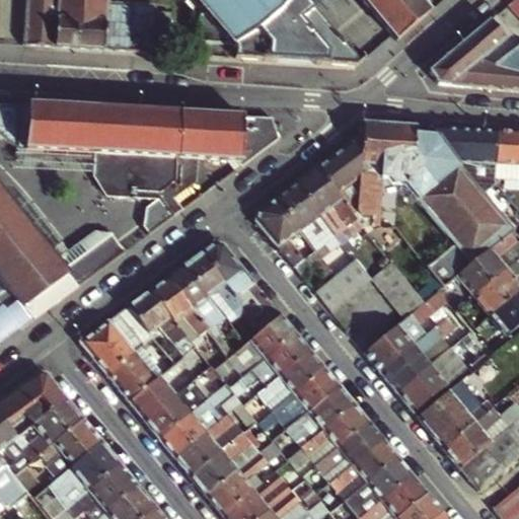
[(107,0),(26,0),(24,46),(153,54),(156,12),(156,9),(107,6),(107,0)]
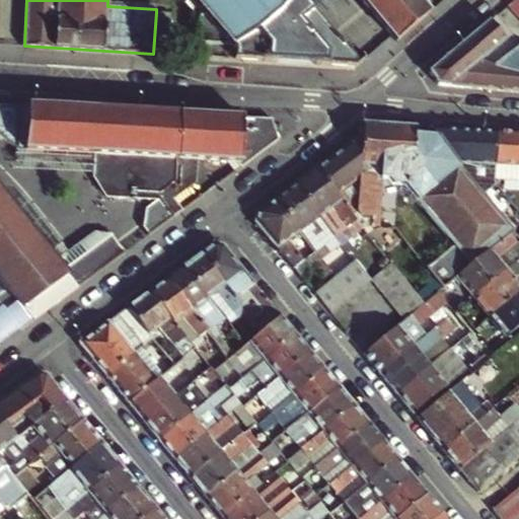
[(235,50),(235,59),(356,67),(356,59),(322,21),(304,0),(193,0),(204,13),(232,46),(235,50)]
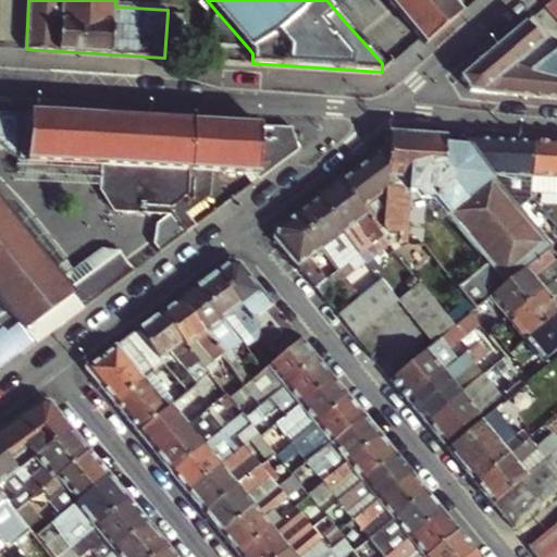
[(326,0),(346,23),(370,3),(367,0),(326,0)]
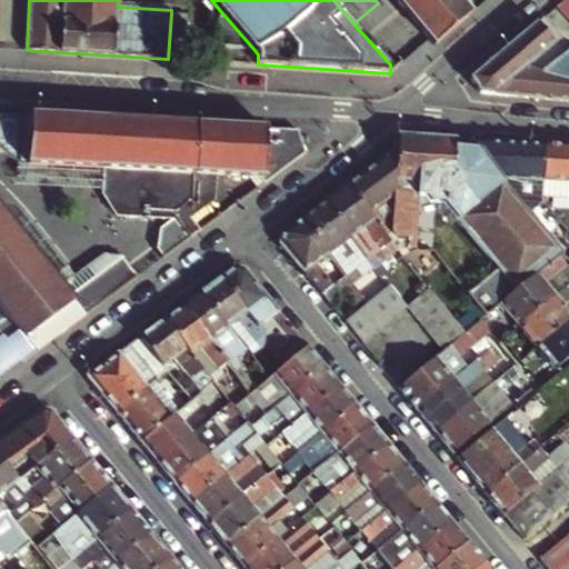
[(395,0),(435,47),(470,15),(457,0),(395,0)]
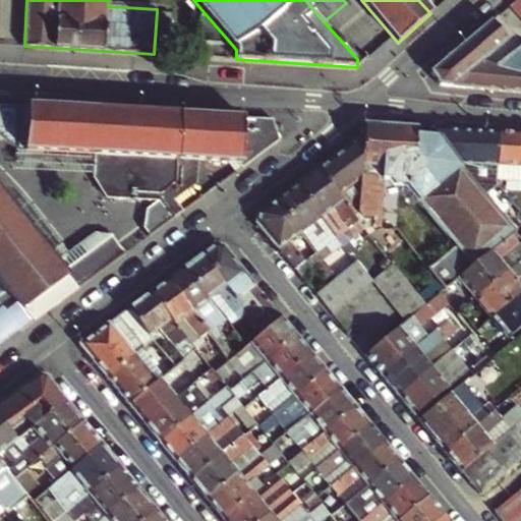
[(168,55),(171,13),(157,12),(154,54),(168,55)]
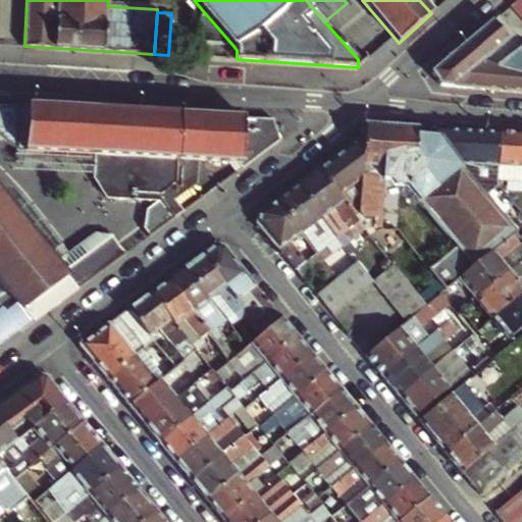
[(201,17),(199,44),(233,46),(205,13),(201,17)]
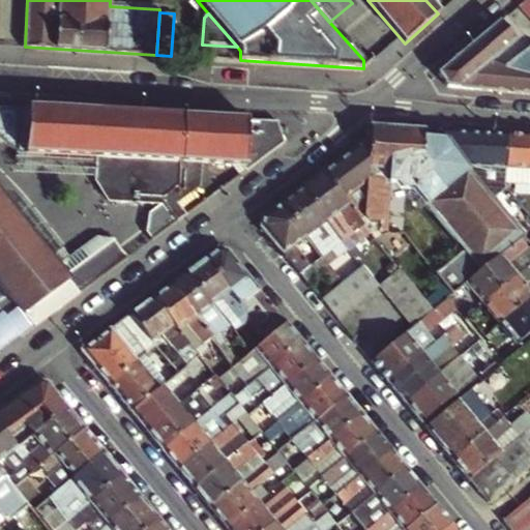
[(506,17),(500,21),(516,39),(522,34),(506,17)]
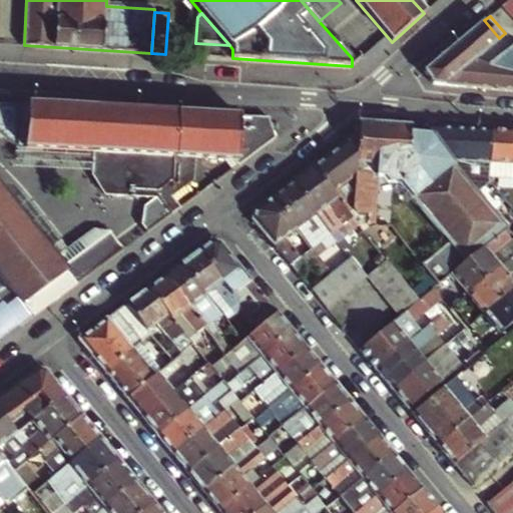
[(425,71),(434,85),(512,91),(512,42),(505,33),(499,38),(484,20),(425,71)]
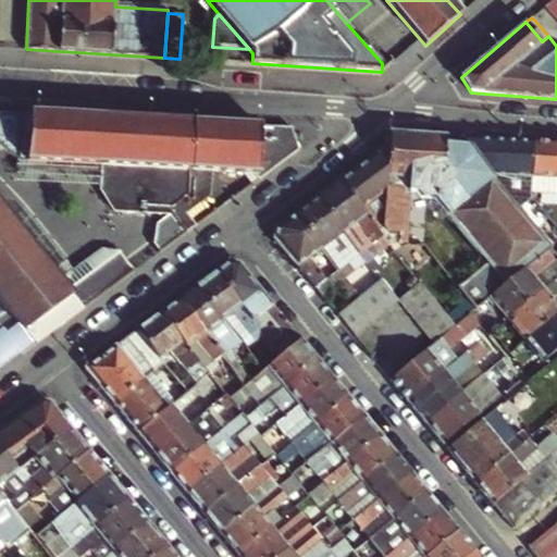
[(31,114),(0,112),(0,145),(20,160),(102,165),(101,186),(101,192),(114,212),(170,215),(180,209),(184,215),(155,236),(153,245),(160,254),(196,226),(187,214),(210,197),(211,172),(255,174),(258,181),(299,150),(292,127),(192,122),(31,113),(31,114)]
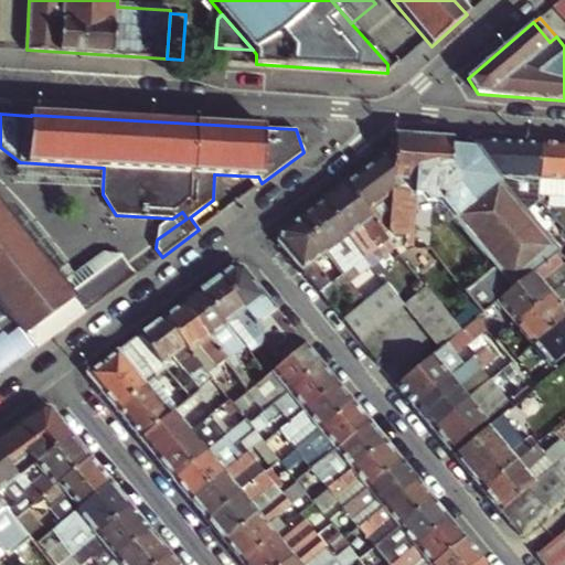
[(396,136),(395,146),(391,233),(407,234),(407,241),(407,245),(413,245),(413,247),(438,249),(439,238),(433,237),(434,230),(415,228),(417,195),(439,198),(441,200),(449,193),(451,149),(451,140),(396,136)]
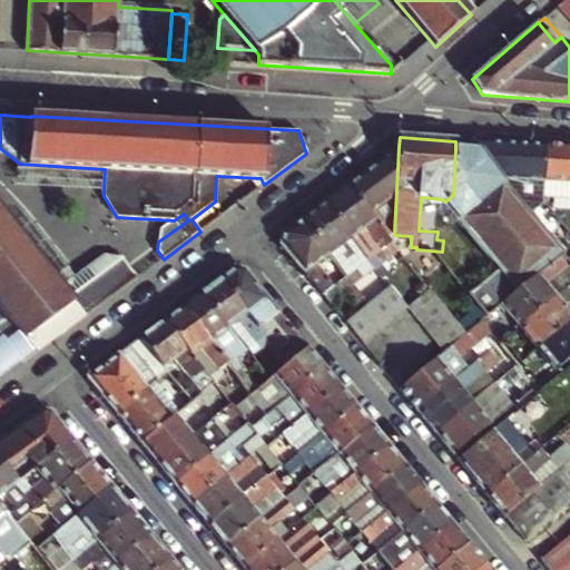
[(547,145),(473,140),(480,153),(483,157),(499,179),(501,183),(523,208),(527,213),(543,199),(543,194),(547,145)]
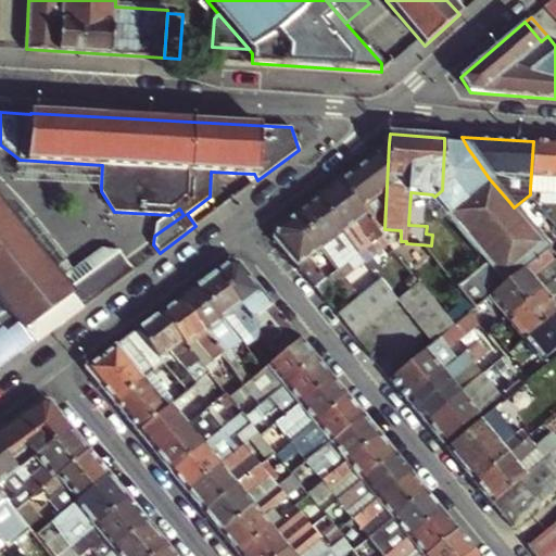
[(555,141),(533,141),(530,189),(555,190),(555,141)]
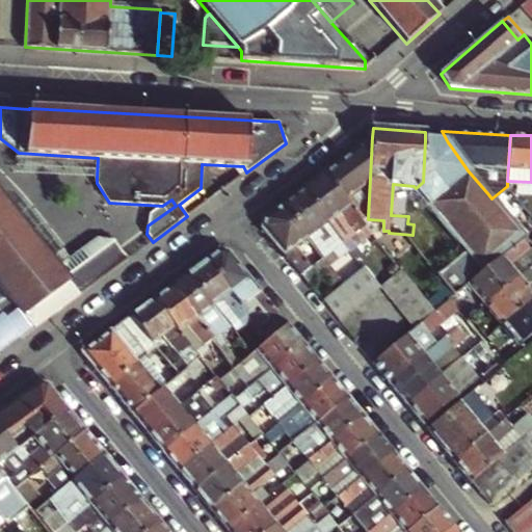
[(349,154),(324,173),(340,195),(362,223),(368,219),(372,137),(349,154)]
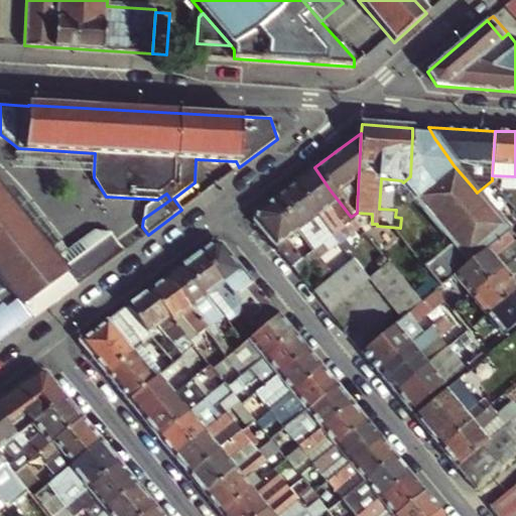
[(410,176),(403,182),(452,244),(440,254),(424,267),(440,287),(454,276),(509,230),(489,207),(477,192),(474,188),(454,165),(452,162),(437,142),(434,138),(412,136),(410,176)]
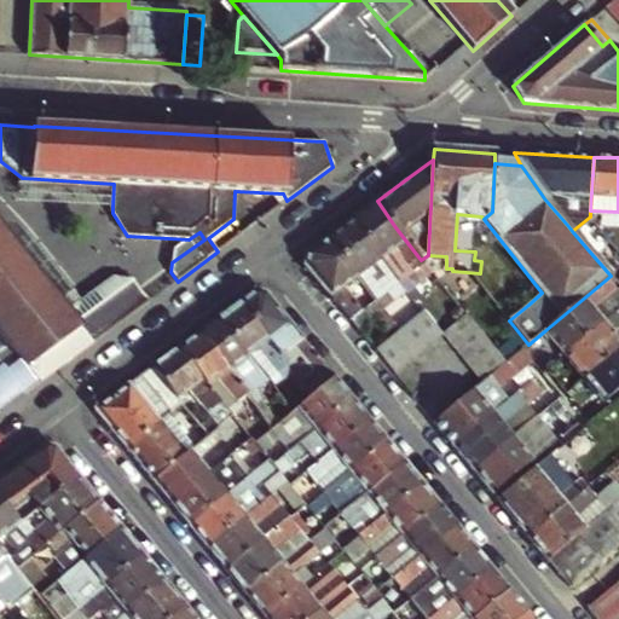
[(114,184),(22,178),(21,202),(113,207),(114,184)]
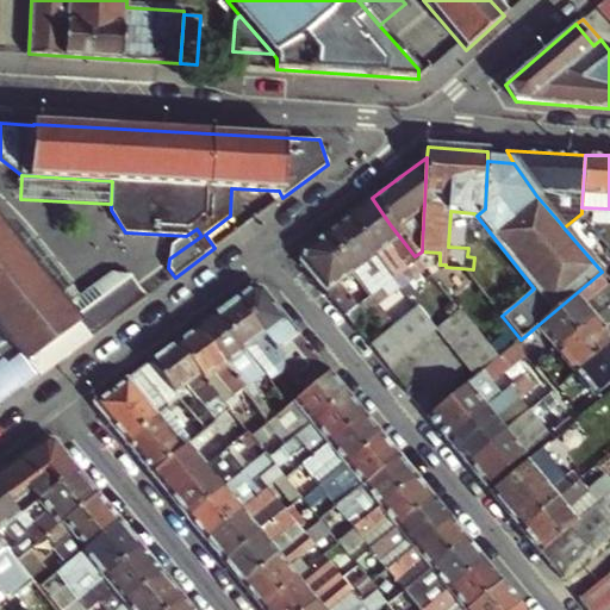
[(372,198),(346,217),(375,256),(404,292),(409,288),(429,273),(415,256),(390,224),(372,198)]
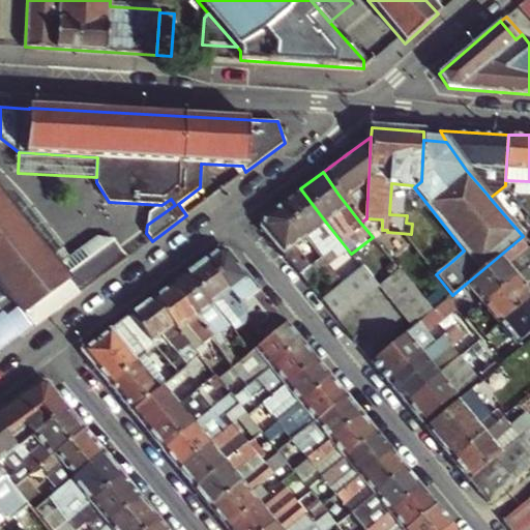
[(300,188),(282,203),(307,237),(322,257),(323,257),(333,249),(342,261),(351,254),(326,223),(300,188)]
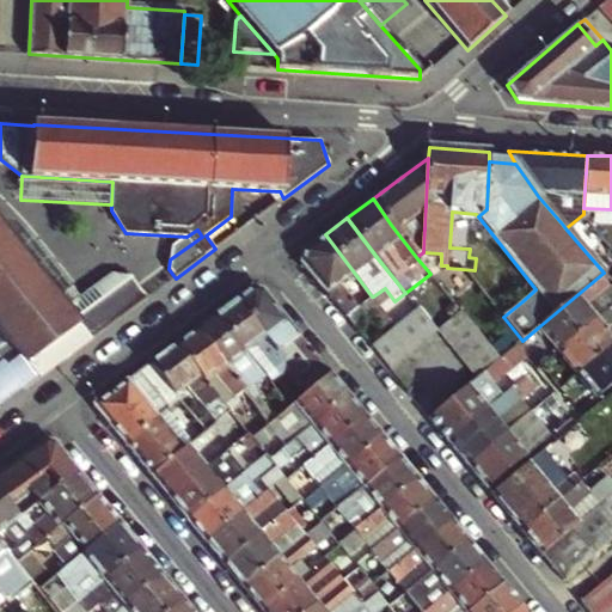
[(0,343),(10,356),(12,360),(19,354),(40,379),(68,357),(148,298),(133,277),(115,274),(83,299),(73,288),(59,299),(13,243),(0,226),(0,343)]
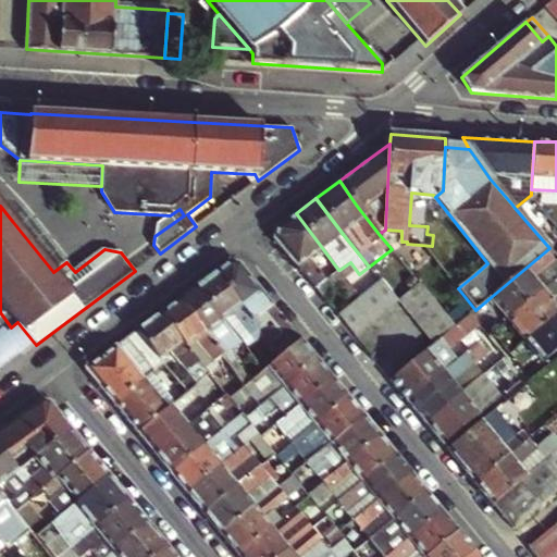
[(66,262),(67,261),(26,209),(12,221),(53,272),(66,262)]
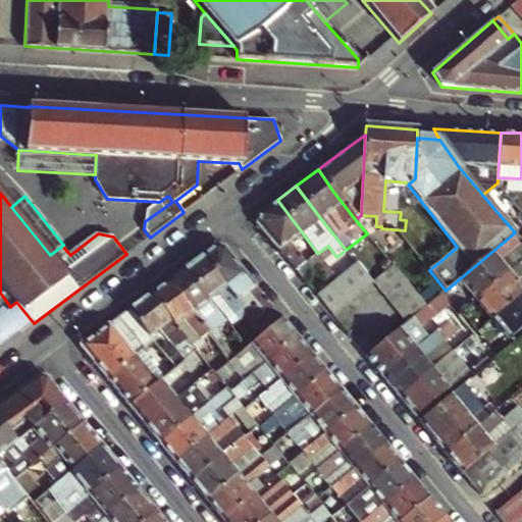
[(168,196),(159,202),(146,211),(145,221),(172,202),(168,196)]
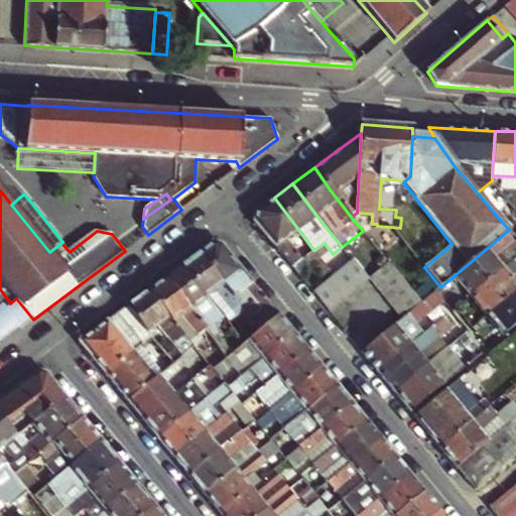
[(299,231),(274,198),(256,211),(255,221),(300,277),(314,266),(326,281),(334,275),(323,261),(314,250),(313,250),(302,258),(287,239),(299,231)]
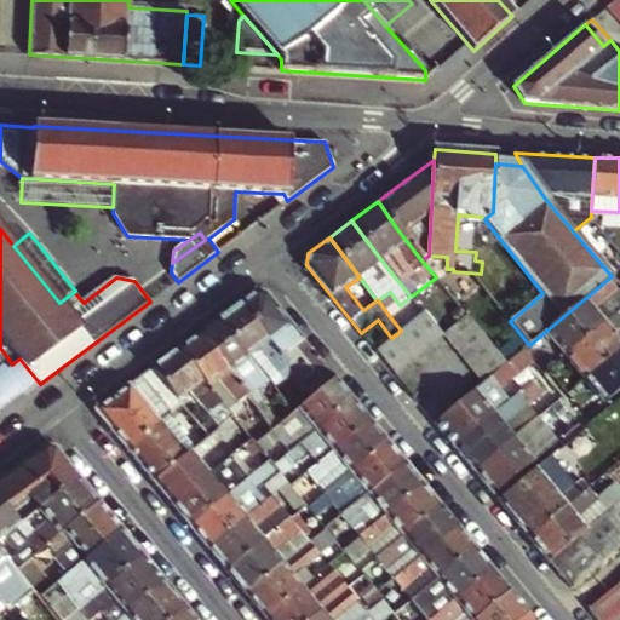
[(566,356),(619,310),(619,294),(615,290),(619,286),(612,276),(545,332),(566,356)]
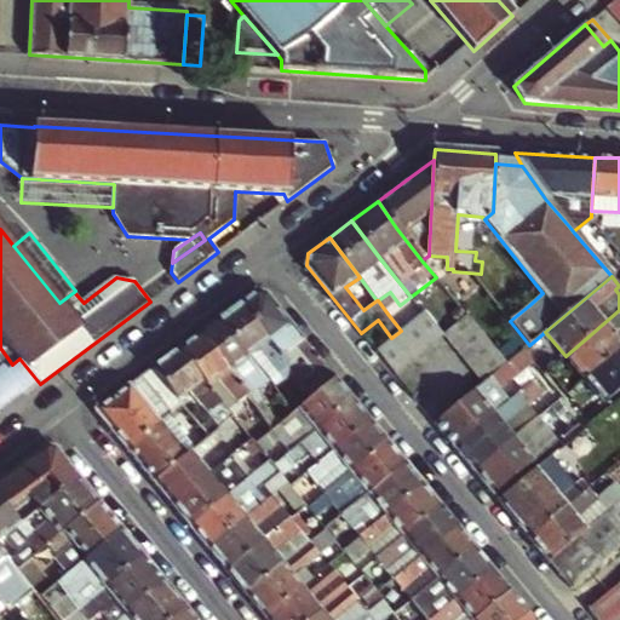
[(390,292),(378,300),(388,314),(400,305),(390,292)]
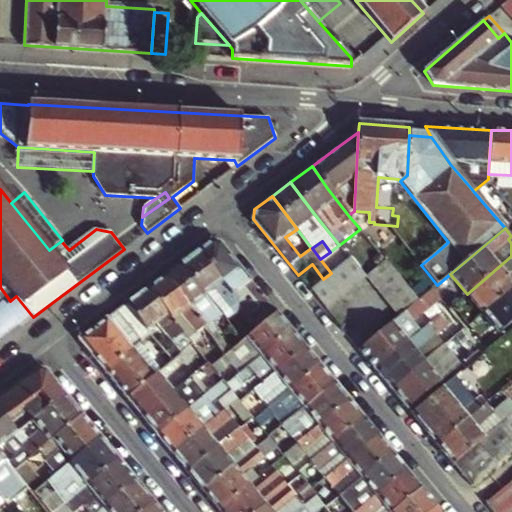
[(211,242),(198,251),(239,302),(248,295),(258,308),(247,317),(251,323),(257,329),(277,313),(219,243),(211,242)]
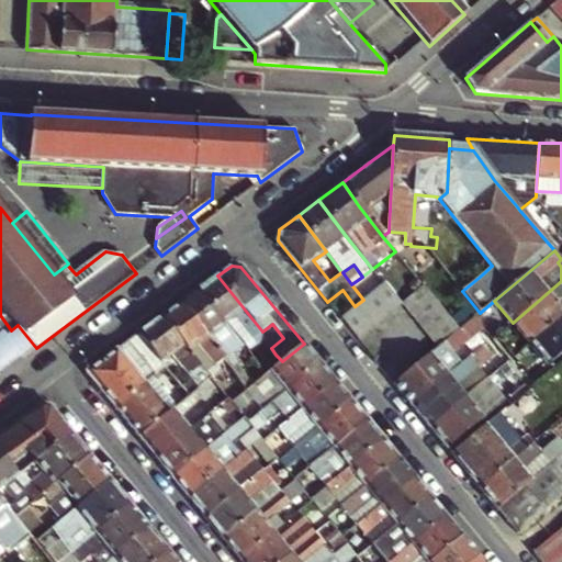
[(217,276),(199,289),(245,345),(254,339),(258,345),(265,340),(259,334),(262,332),(217,276)]
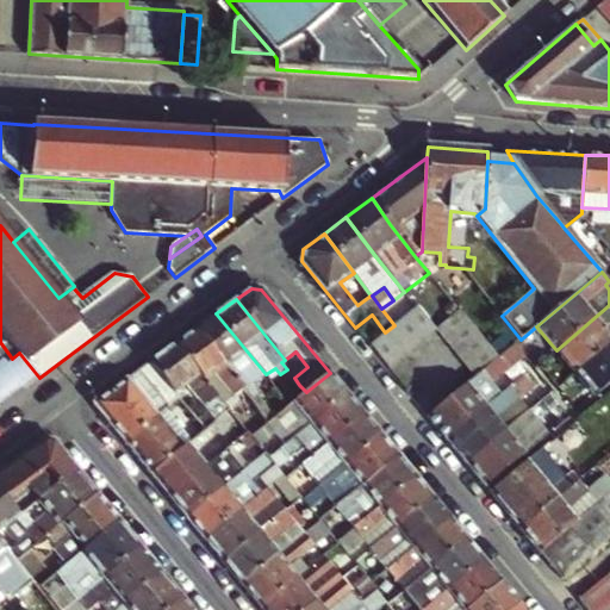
[(609,344),(609,305),(556,350),(576,374),(609,344)]
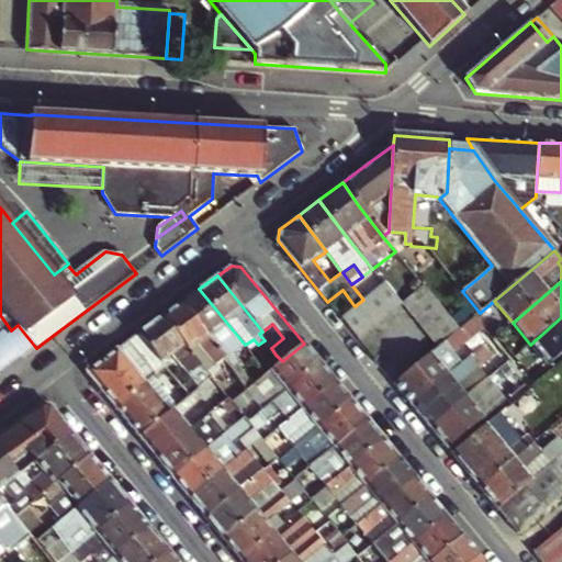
[(382,283),(372,292),(363,300),(355,306),(340,318),(358,340),(402,304),(384,282),(382,283)]
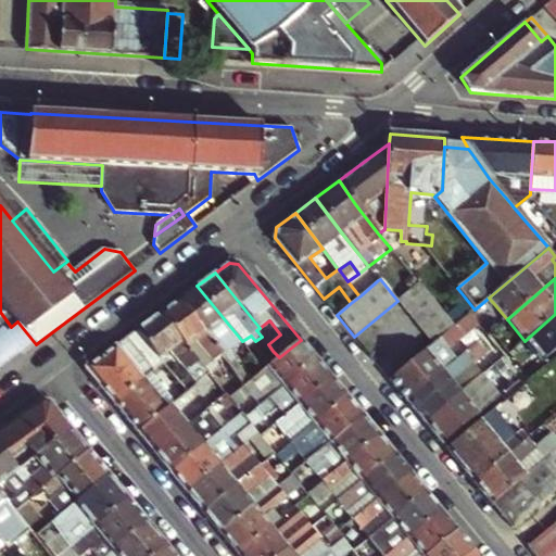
[(426,292),(419,283),(397,301),(432,344),(454,327),(426,292)]
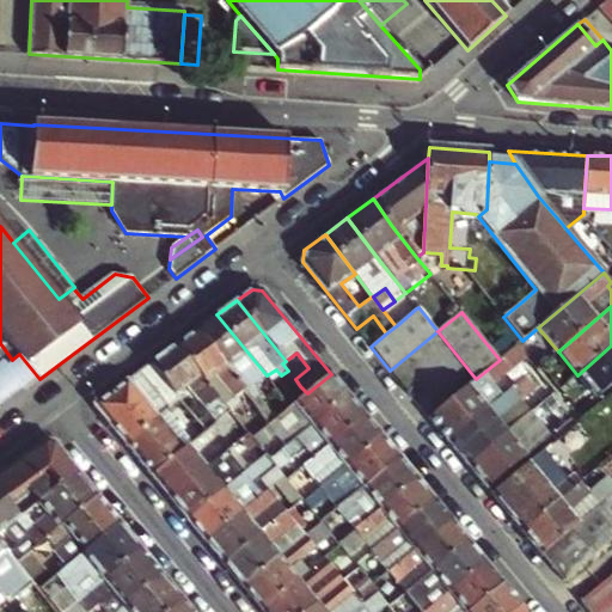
[(216,314),(197,330),(248,390),(252,397),(259,391),(254,385),(267,375),(216,314)]
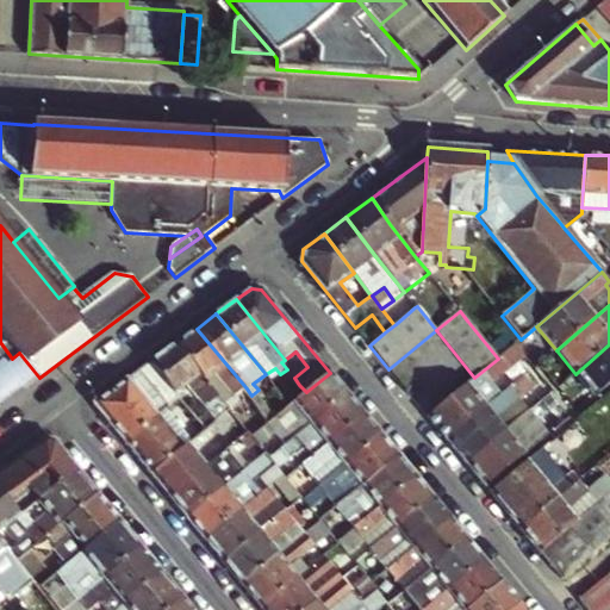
[(247,388),(197,329),(175,344),(225,404),(247,388)]
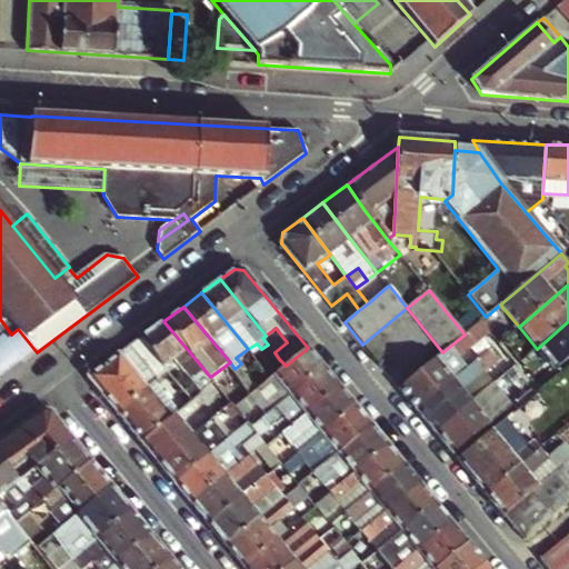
[(192,402),(216,383),(210,377),(163,321),(140,338),(165,368),(175,360),(192,380),(195,379),(198,382),(185,392),(192,402)]
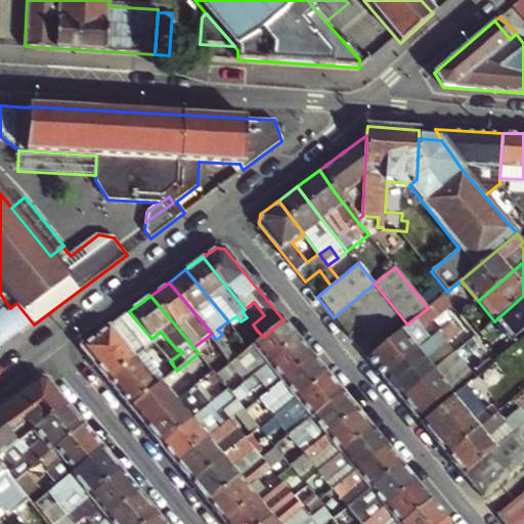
[(523,331),(523,296),(494,321),(511,342),(523,331)]
